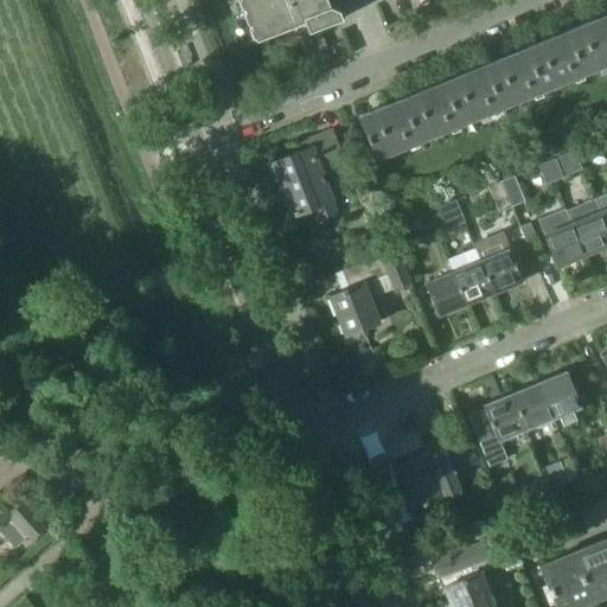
[(241,0),(246,11),(243,14),(247,24),(251,26),(256,40),(264,38),(305,21),(308,31),(308,32),(343,19),(339,11),(330,6),(326,0),(241,0)]
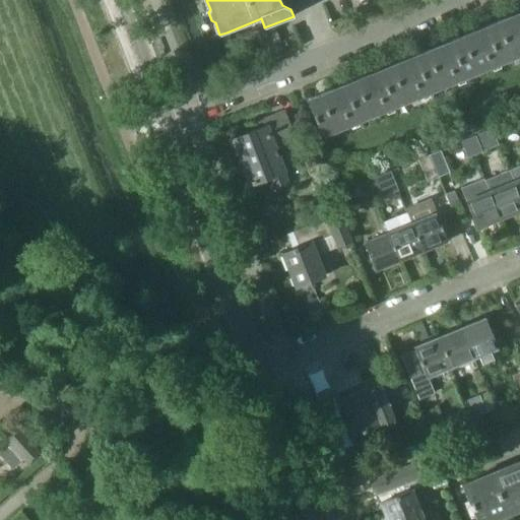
[(519,12),(485,27),(500,62),(519,53),(519,12)]
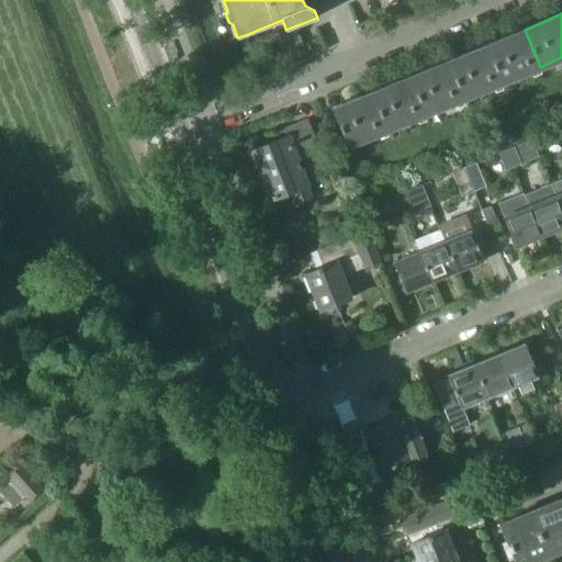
[(306,53),(305,51),(298,30),(277,37),(285,60),(306,53)]
